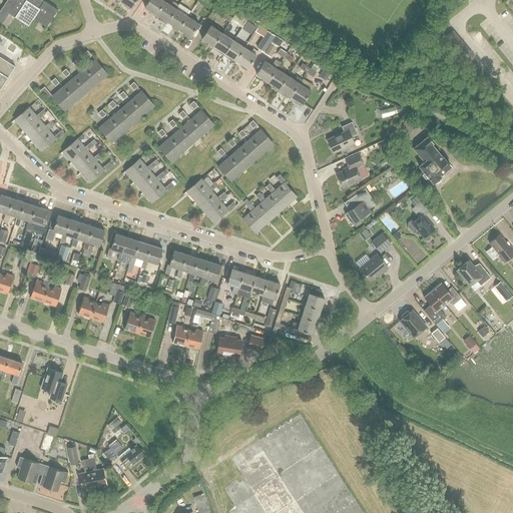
[(6,0),(0,9),(0,24),(8,13),(27,26),(32,19),(46,28),(57,11),(40,0),(6,0)]
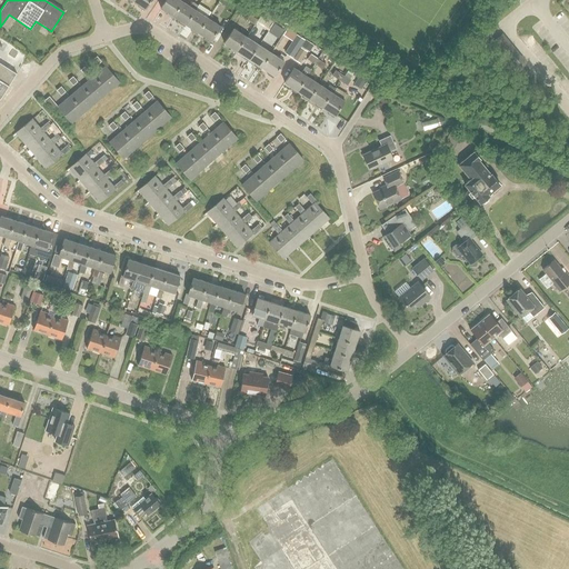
[(135,0),(133,2),(140,6),(139,9),(145,12),(152,0),(135,0)]
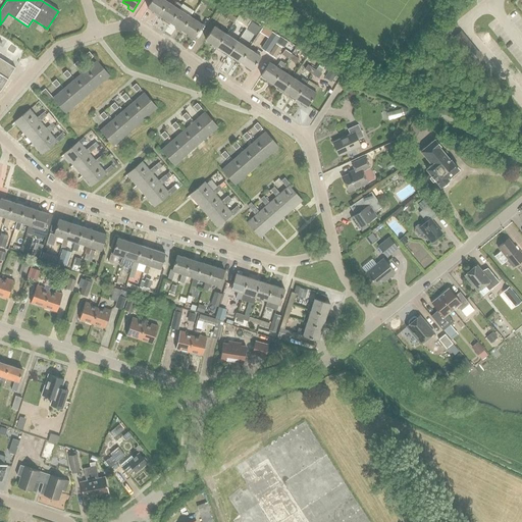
[(153,0),(148,9),(155,13),(153,15),(158,18),(160,16),(168,3),(170,0),(153,0)]
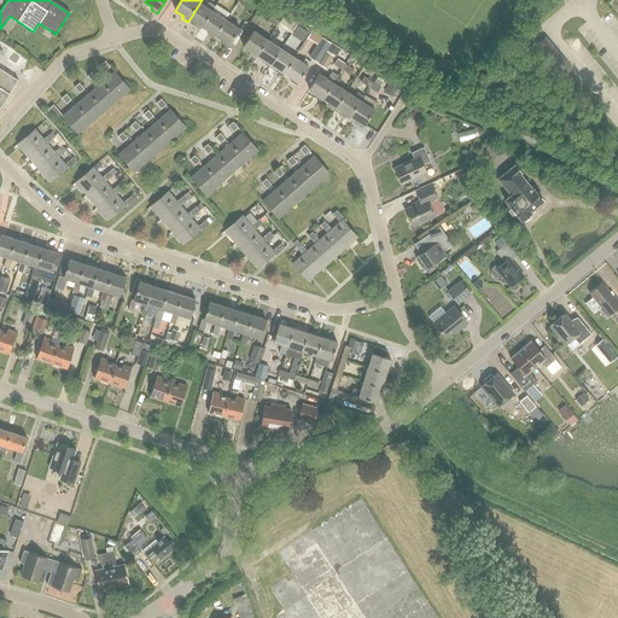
[(199,4),(190,19),(197,25),(196,27),(199,29),(202,30),(203,28),(214,12),(211,11),(215,7),(209,4),(207,7),(199,4)]
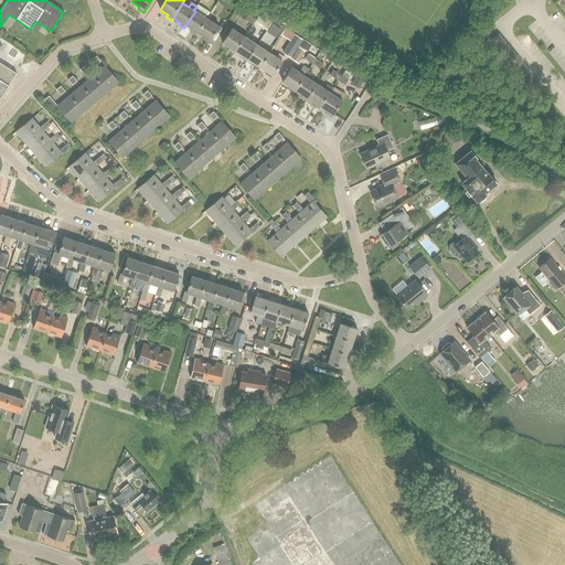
[(195,11),(185,25),(192,30),(190,32),(196,35),(198,34),(208,19),(206,19),(195,11)]
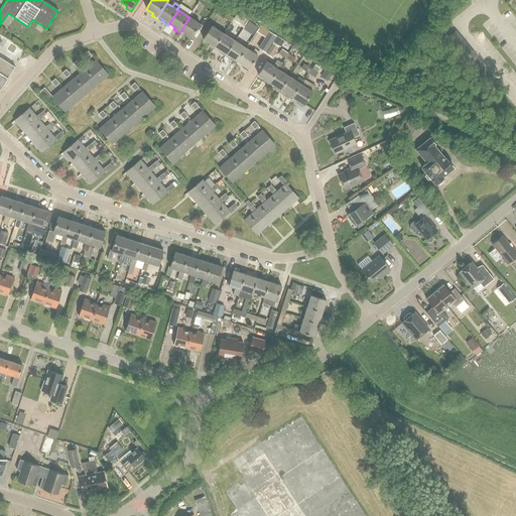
[(227,13),(224,18),(231,23),(233,20),(234,18),(227,13)]
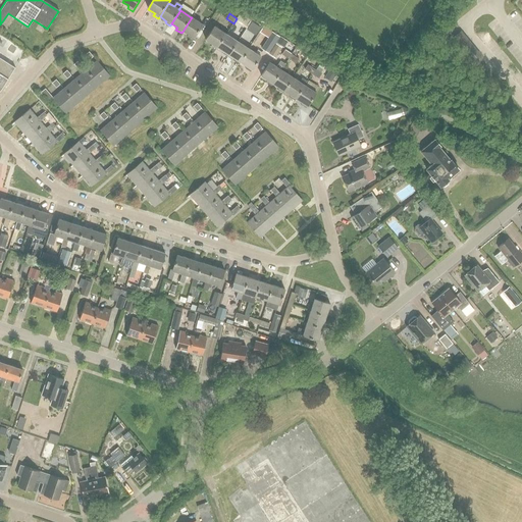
[(192,17),(183,32),(189,36),(187,37),(193,41),(194,39),(203,25),(192,17)]
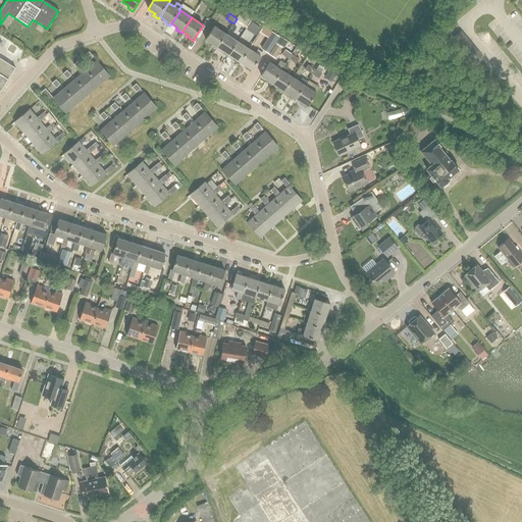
[(215,27),(206,40),(212,45),(211,46),(216,50),(217,48),(226,34),(215,27)]
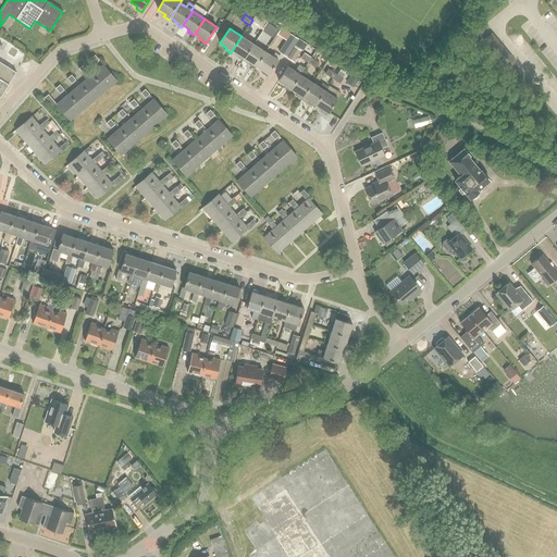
[(291,34),(279,52),(287,57),(298,39),(291,34)]
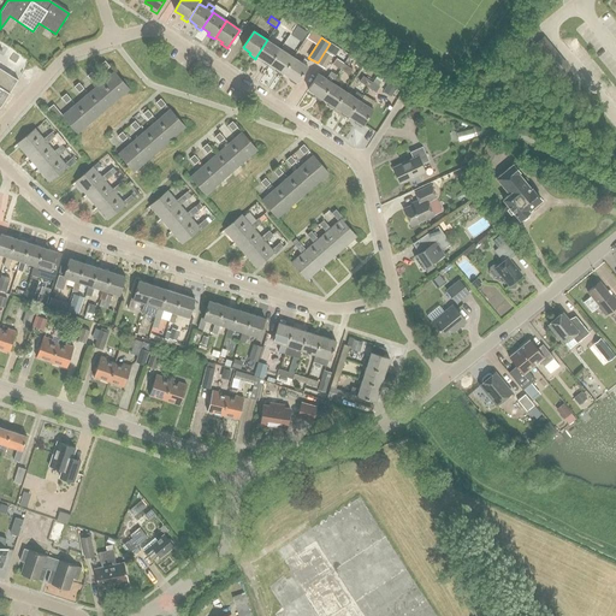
[(563,66),(542,37),(529,47),(542,61),(546,59),(556,72),(563,66)]
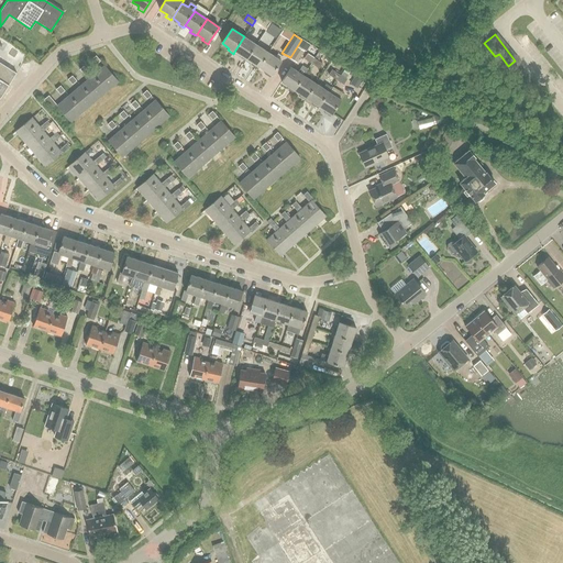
[(244,36),(234,52),(241,56),(240,58),(245,62),(246,59),(256,44),(244,36)]
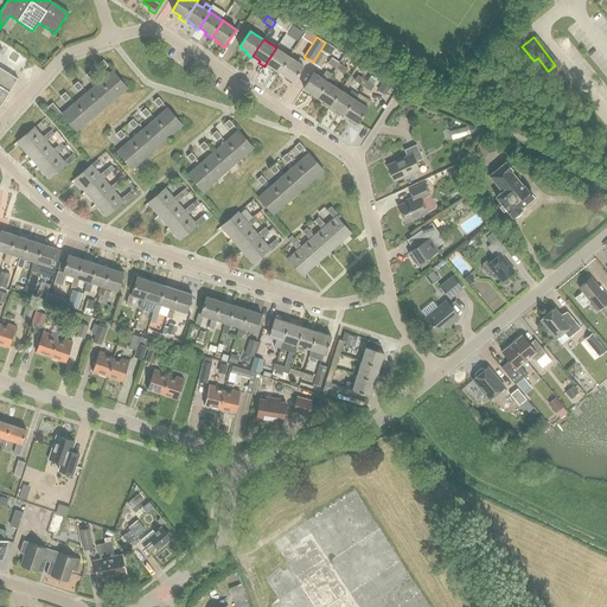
[(326,43),(321,50),(328,55),(333,48),(326,43)]
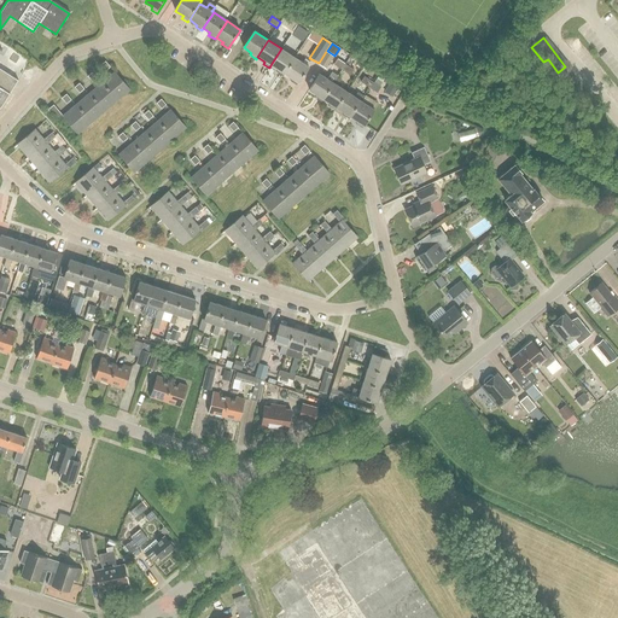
[(281,48),(270,65),(279,70),(278,73),(283,76),(285,74),(295,58),(281,48)]
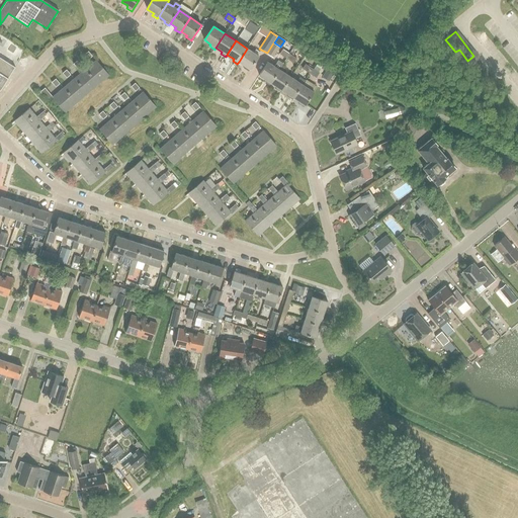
[(274,44),(267,54),(273,58),(279,48),(274,44)]
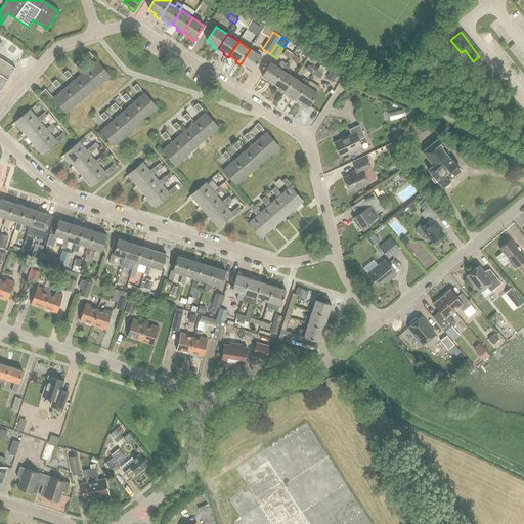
[(250,49),(242,62),(248,68),(247,69),(252,73),(262,56),(250,49)]
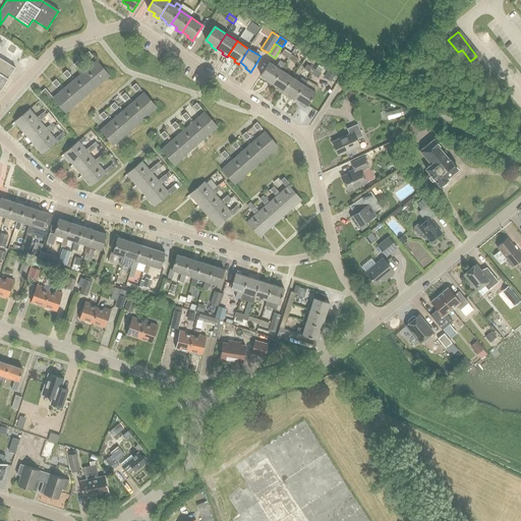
[(285,50),(281,55),(288,59),(291,54),(285,50)]
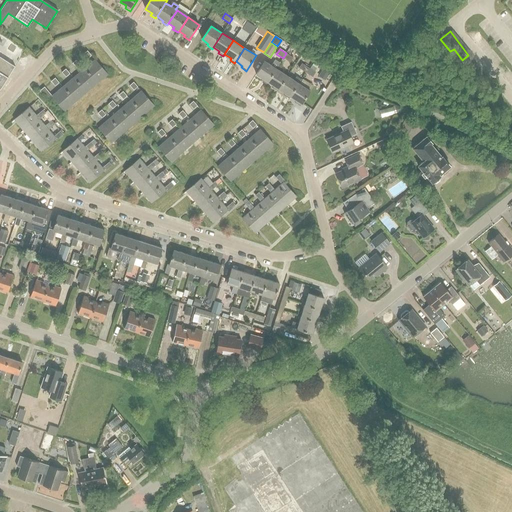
[(286,53),(283,58),(290,63),(294,58),(286,53)]
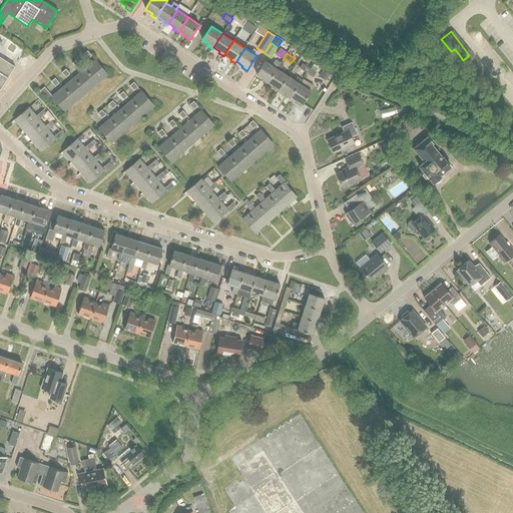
[(0,89),(15,67),(0,57),(0,89)]
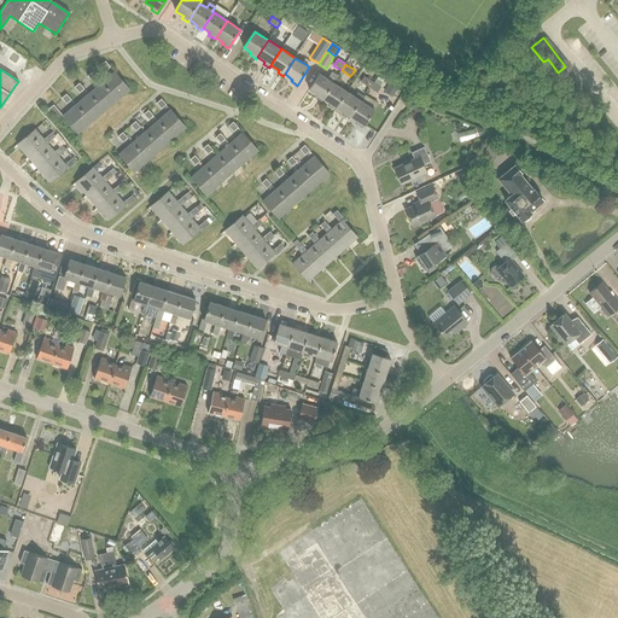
[(81,132),(138,89),(122,70),(66,111),(81,132)]
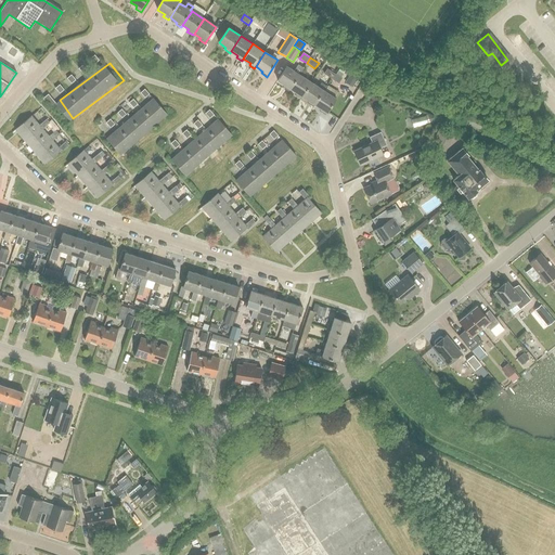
[(287,67),(278,81),(284,86),(283,88),(288,91),(291,89),(292,90),(294,87),(301,76),(299,75),(304,68),(298,65),(294,72),(289,68),(287,67)]
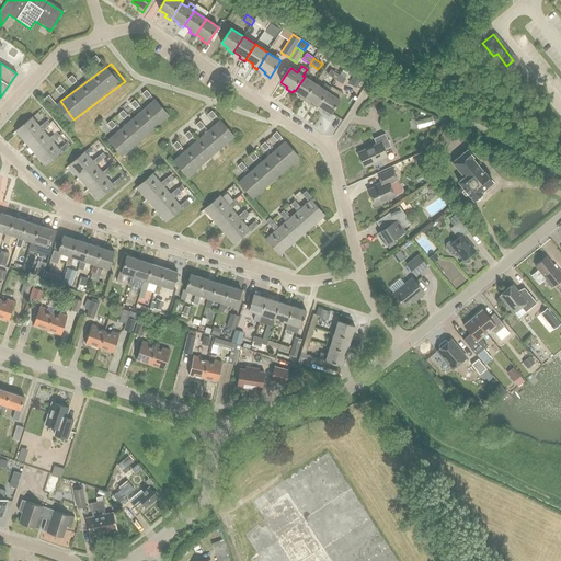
[(331,69),(328,75),(334,79),(338,75),(331,69)]
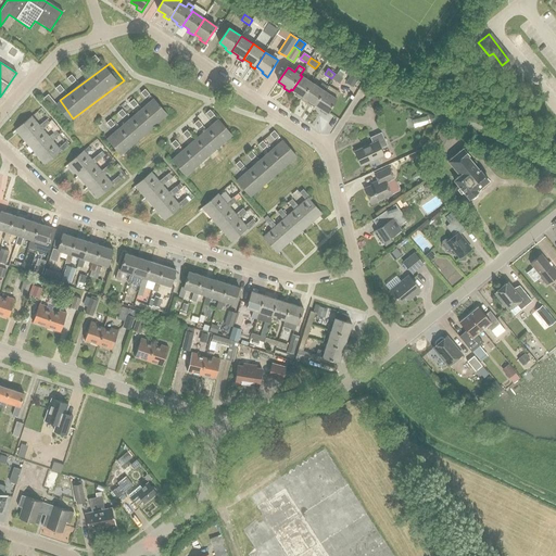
[(335,74),(331,78),(339,84),(343,78),(341,78),(345,73),(340,70),(337,75),(335,74)]
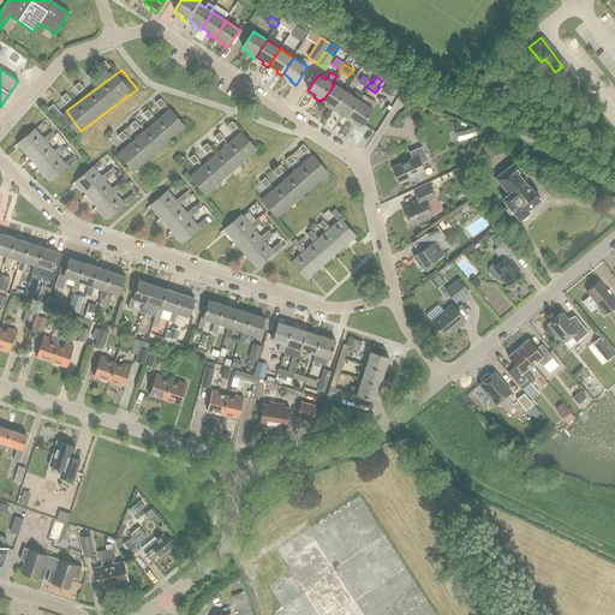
[(388,82),(382,93),(389,97),(396,88),(388,82)]
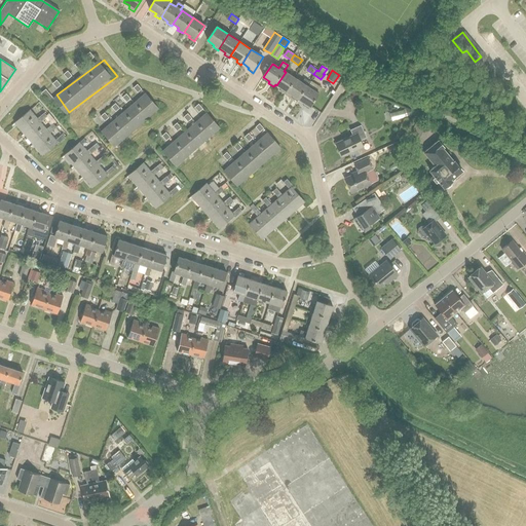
[(278,82),(276,85),(282,88),(280,90),(286,95),(287,92),(296,78),(286,72),(278,82)]
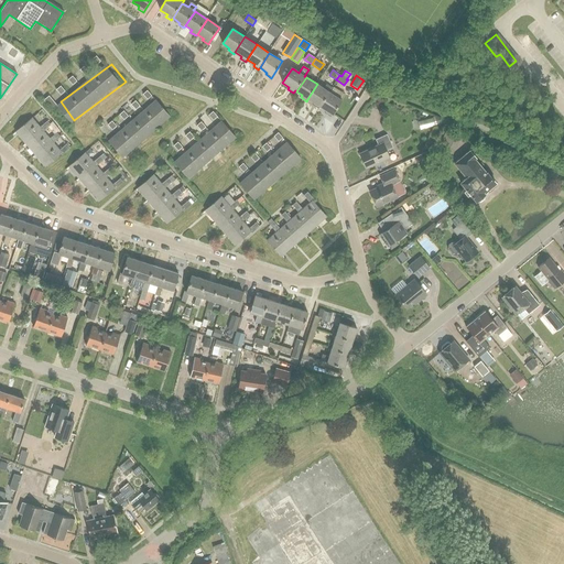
[(317,84),(307,99),(310,100),(314,104),(313,105),(315,107),(318,109),(320,107),(328,91),(332,88),(326,85),(323,88),(318,85),(317,84)]
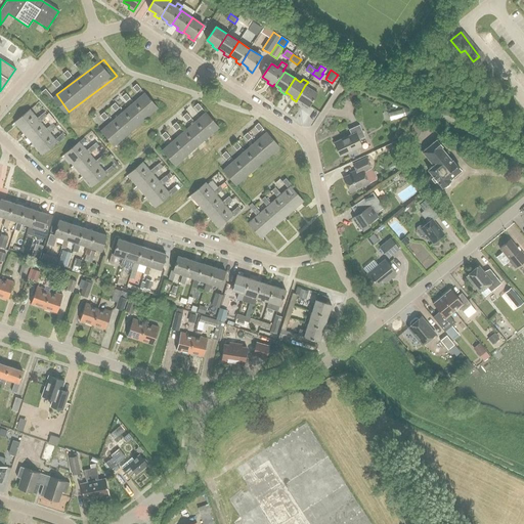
[(305,85),(297,99),(299,100),(303,103),(302,105),(304,106),(308,108),(317,93),(319,90),(319,88),(310,82),(308,82),(305,85)]
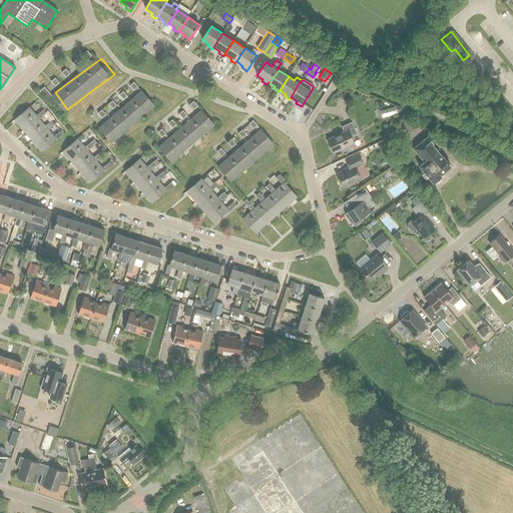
[(48,87),(44,89),(50,98),(54,96),(48,87)]
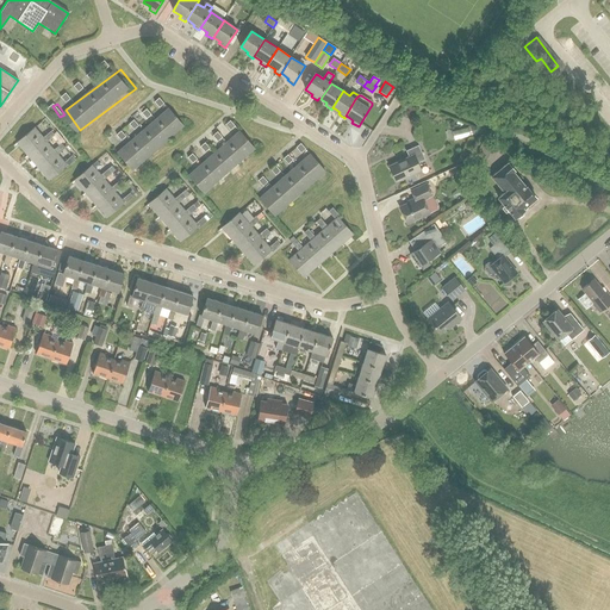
[(138,169),(190,124),(174,105),(122,149),(138,169)]
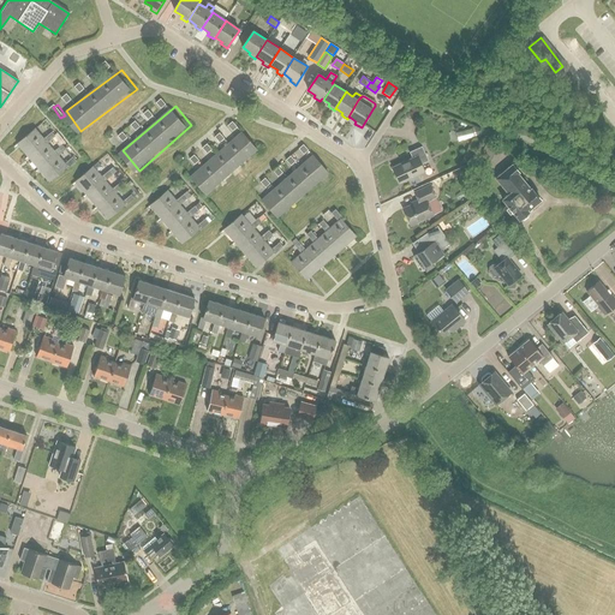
[(193,175),(212,195),(263,147),(245,129),(193,175)]
